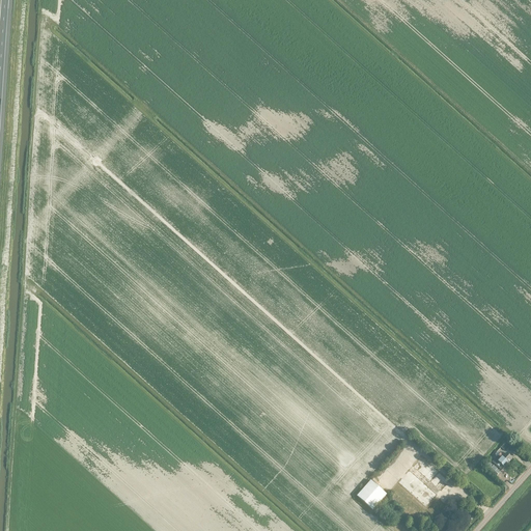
[(504,456),(501,453),(499,451),(497,453),(508,464),(512,459),(507,454),(504,456)]
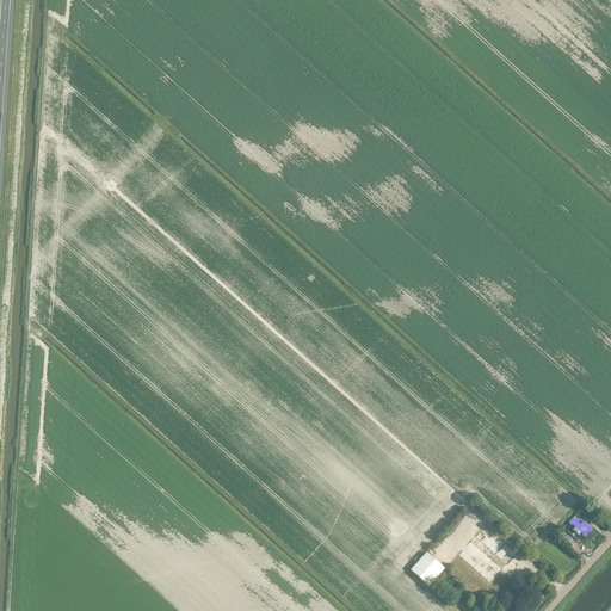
[(585,534),(572,522),(569,524),(573,526),(568,530),(573,535),(574,532),(580,538),(585,534)]
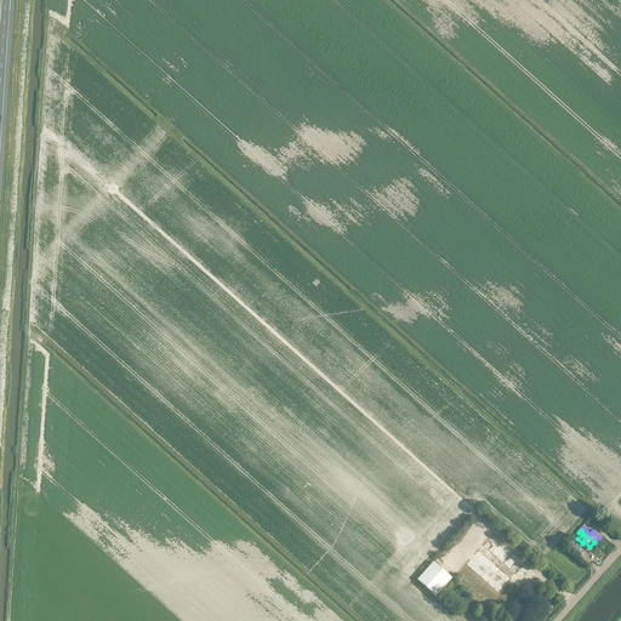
[(520,593),(522,592),(512,585),(510,587),(506,584),(525,562),(494,534),(466,565),(502,597),(500,599),(508,608),(510,607),(512,607),(513,604),(513,602),(517,598),(519,598),(520,596),(520,593)]
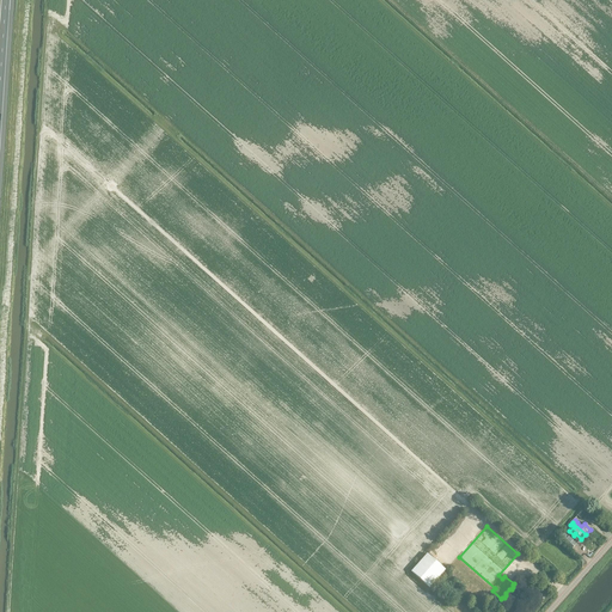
[(571,550),(577,544),(564,534),(560,539),(571,550)]
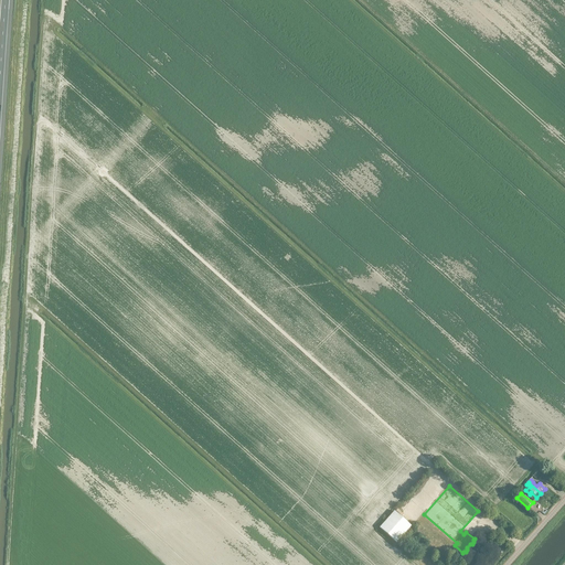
[(397,544),(413,526),(395,512),(381,529),(397,544)]
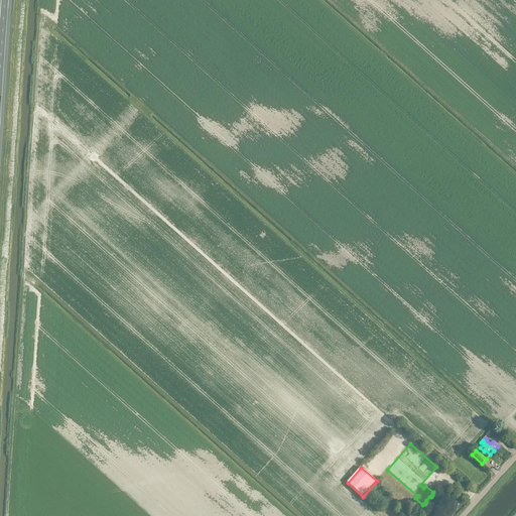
[(408,506),(413,500),(399,489),(395,494),(408,506)]
